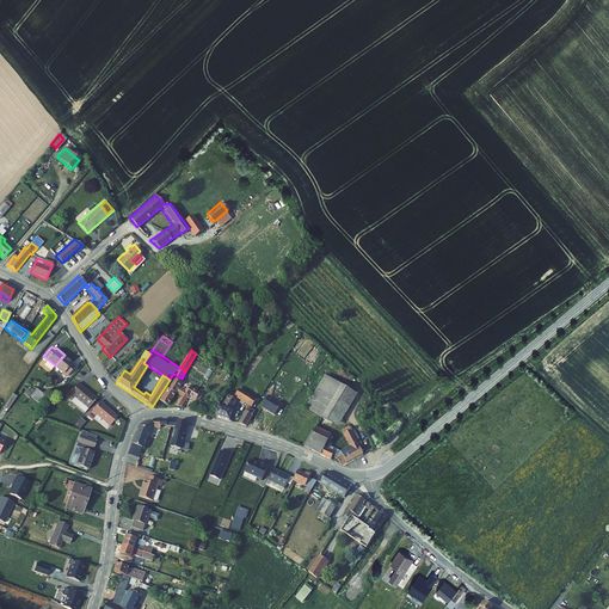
[(73,362),(65,355),(55,365),(67,375),(74,365),(71,363),(73,362)]
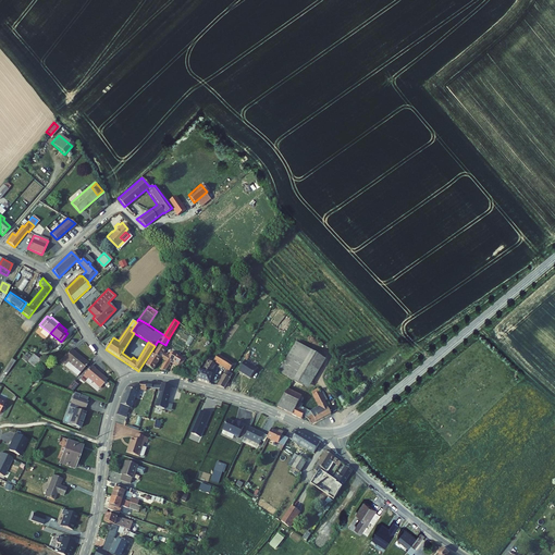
[(300,343),(295,340),(276,369),(282,372),(295,350),(300,343)]
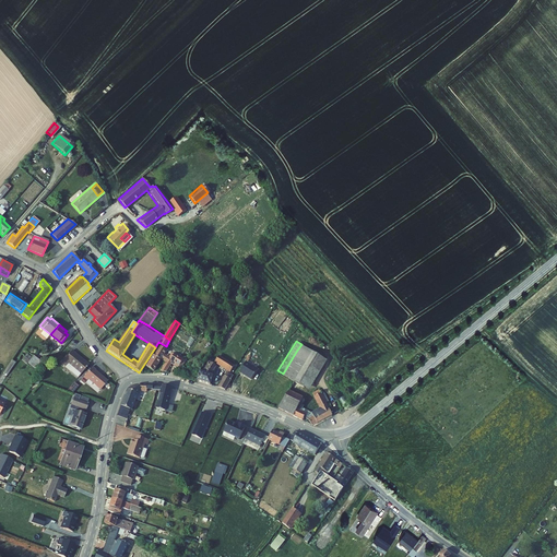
[(312,350),(301,344),(296,352),(283,374),(294,380),(311,351),(312,350)]
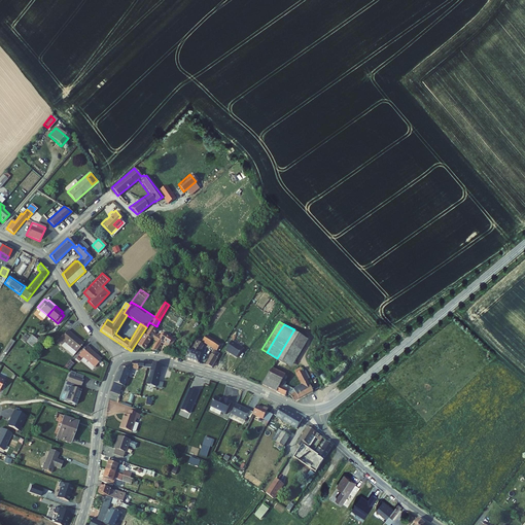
[(144,336),(143,335),(137,345),(144,349),(151,339),(152,337),(158,340),(155,342),(150,350),(156,350),(162,343),(165,345),(169,339),(165,336),(166,335),(162,333),(160,337),(154,334),(156,330),(151,326),(144,336)]
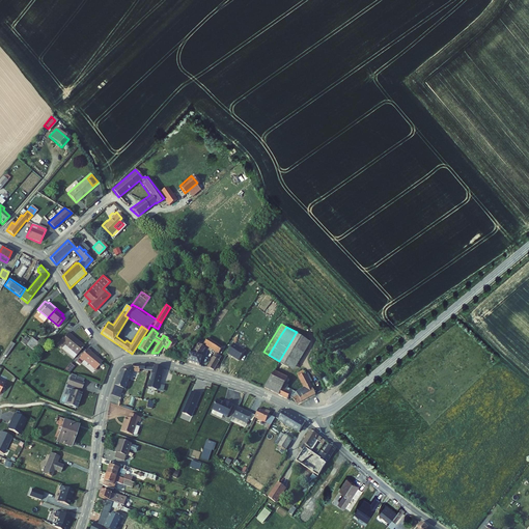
[(74,357),(77,354),(84,345),(68,331),(58,342),(74,357)]
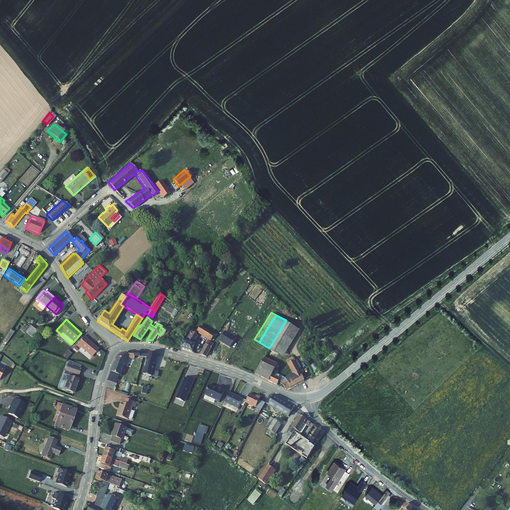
[(298,328),(285,321),(269,348),(281,355),(298,328)]
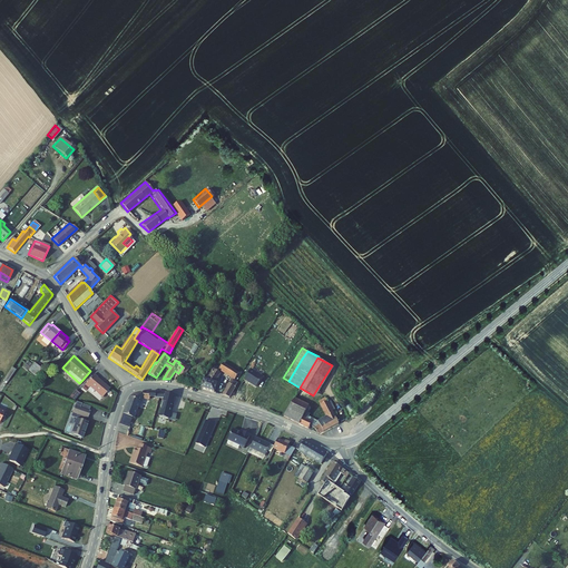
[(189,369),(179,362),(178,363),(183,366),(178,373),(184,376),(189,369)]
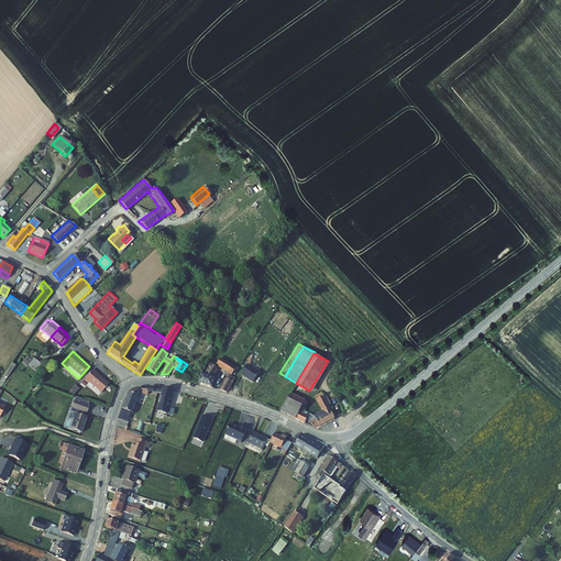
[(234,367),(219,358),(215,364),(231,374),(234,367)]
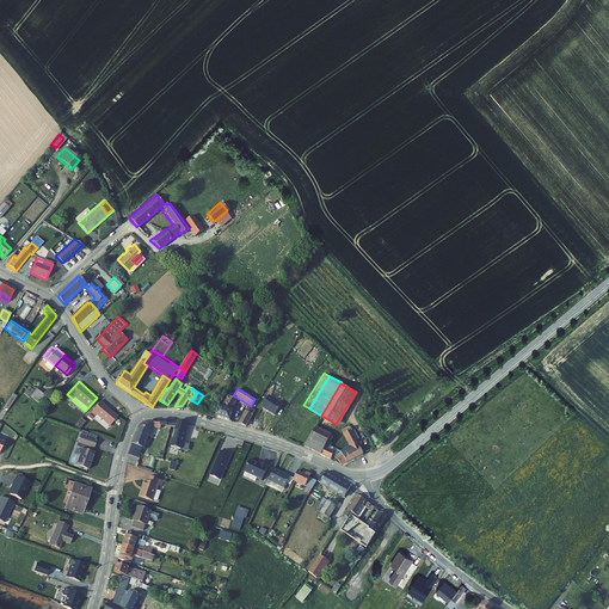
[(16,395),(12,394),(4,407),(6,410),(16,395)]
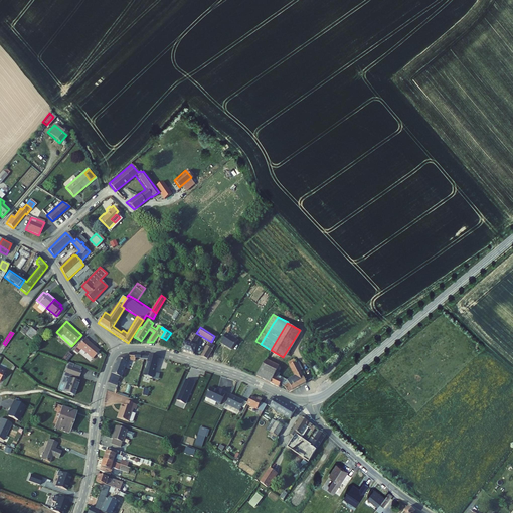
[(198,337),(193,333),(191,335),(189,334),(183,342),(180,350),(192,355),(195,346),(192,345),(198,337)]
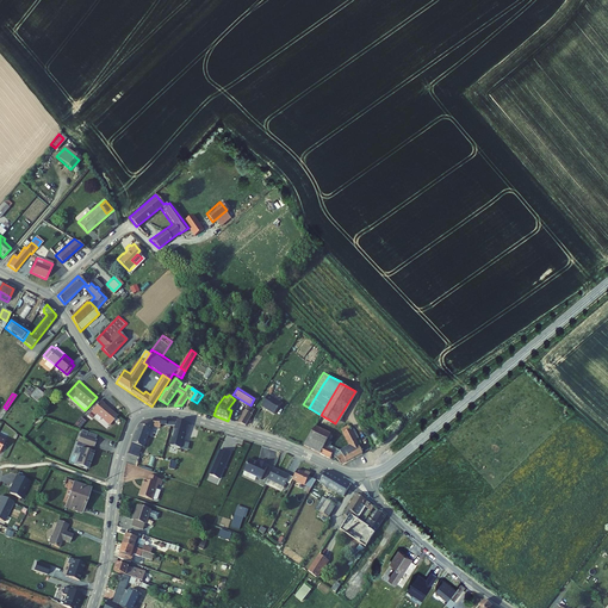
[(279,404),(266,396),(259,407),(272,415),(279,404)]
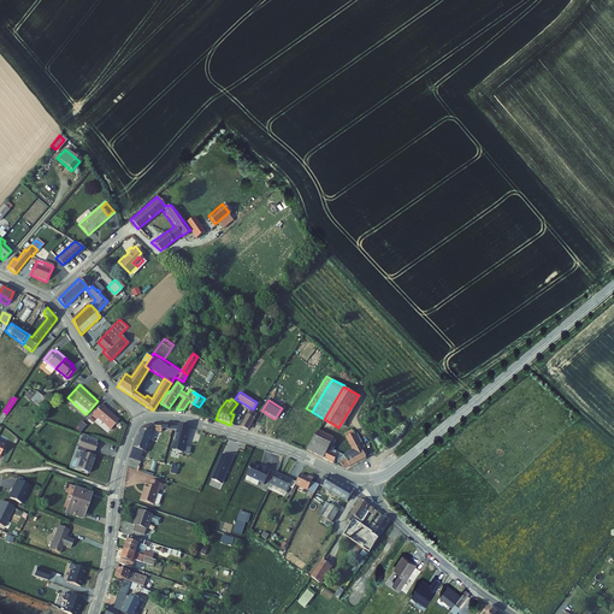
[(105,407),(101,403),(92,414),(95,418),(96,417),(110,429),(118,419),(105,407)]
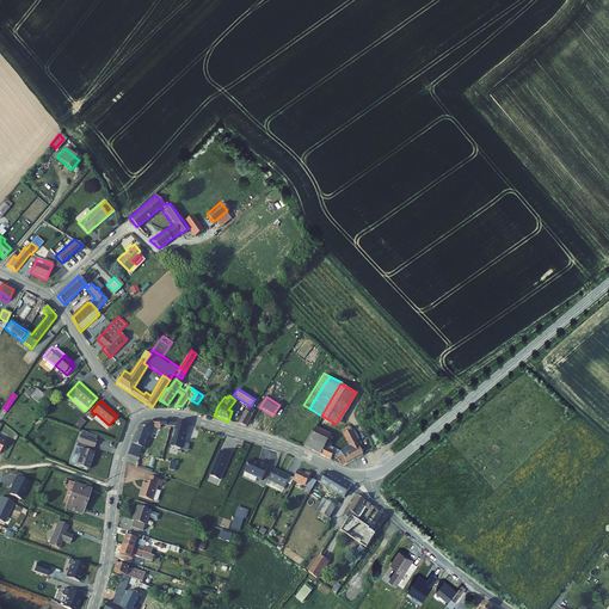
[(253,410),(246,406),(235,423),(244,425),(253,410)]
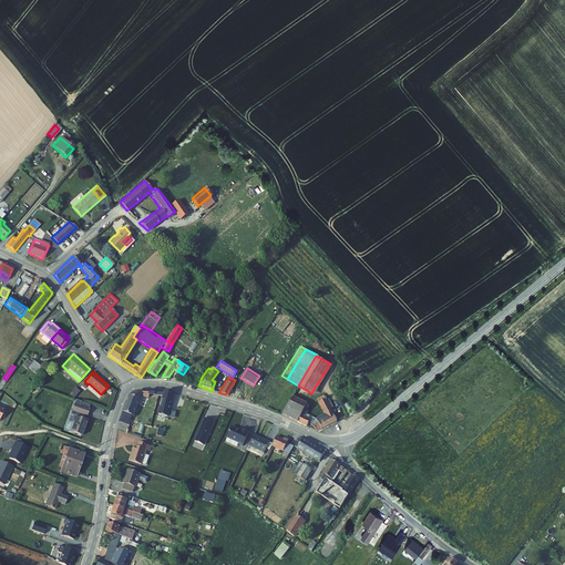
[(73,384),(68,391),(73,396),(78,389),(73,384)]
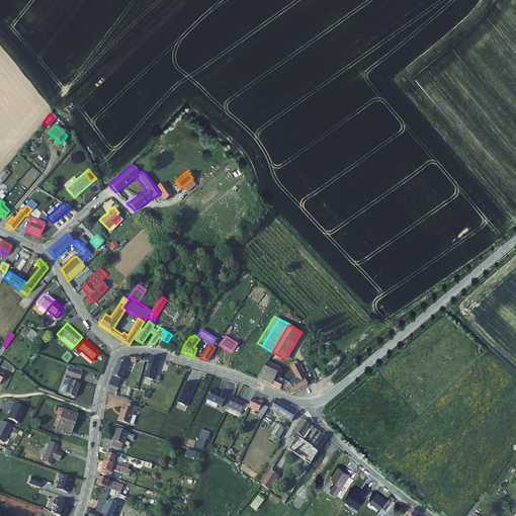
[(117,359),(108,384),(117,388),(118,384),(129,360),(142,361),(142,362),(148,362),(143,377),(152,380),(158,360),(150,357),(131,356),(122,357),(122,359),(119,361),(117,359)]
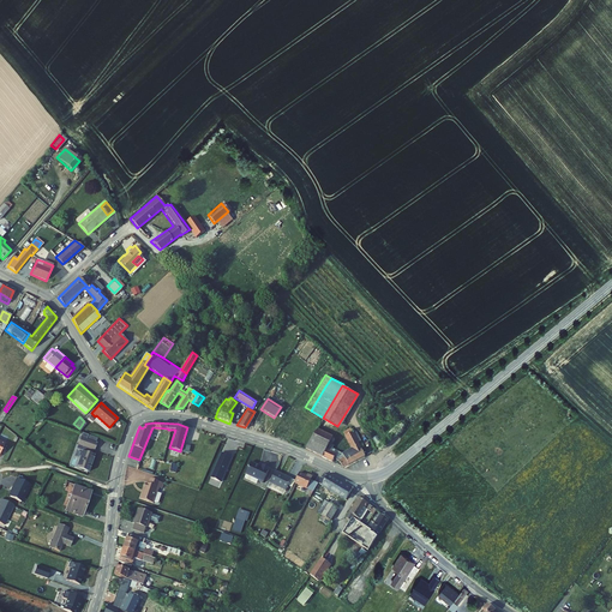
[(292,432),(279,424),(273,435),(287,442),(292,432)]
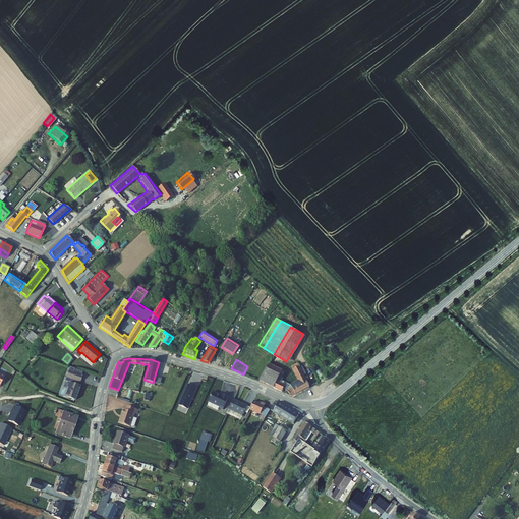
[(280,371),(267,364),(262,372),(263,373),(258,381),(280,391),(282,388),(287,390),(289,396),(307,386),(303,379),(307,377),(301,365),(300,366),(299,363),(297,365),(296,362),(290,365),(297,379),(288,384),(280,380),(279,383),(275,380),(276,378),(280,371)]
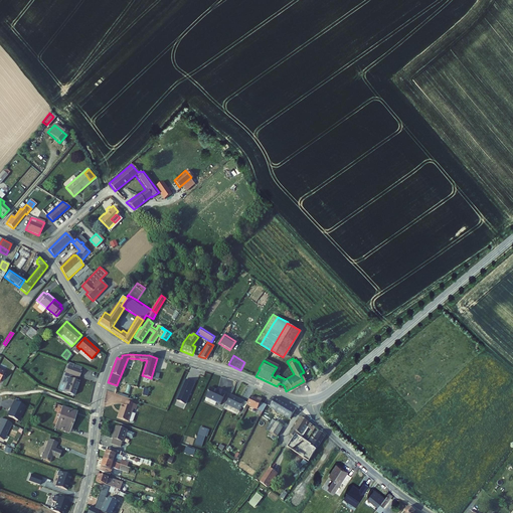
[(264,360),(264,359),(253,375),(255,376),(260,369),(259,368),(264,360)]
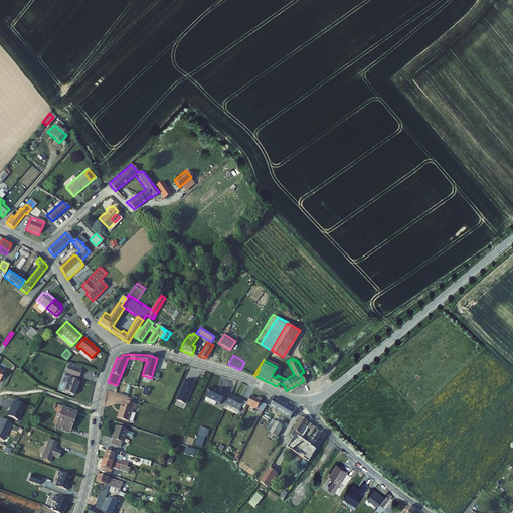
[(73,365),(68,363),(64,374),(68,375),(63,391),(74,395),(79,381),(77,380),(80,372),(72,368),(73,365)]
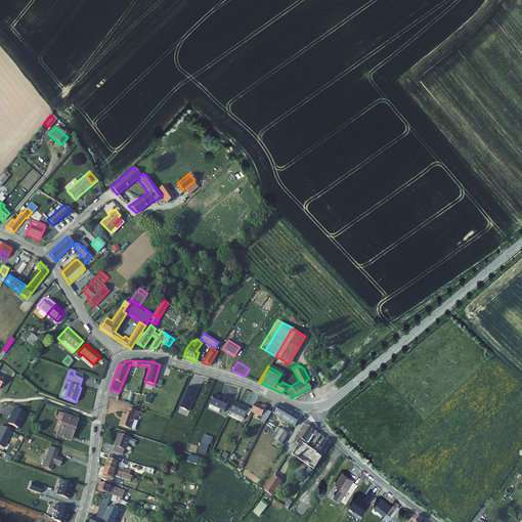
[(188,408),(198,387),(187,383),(178,404),(188,408)]
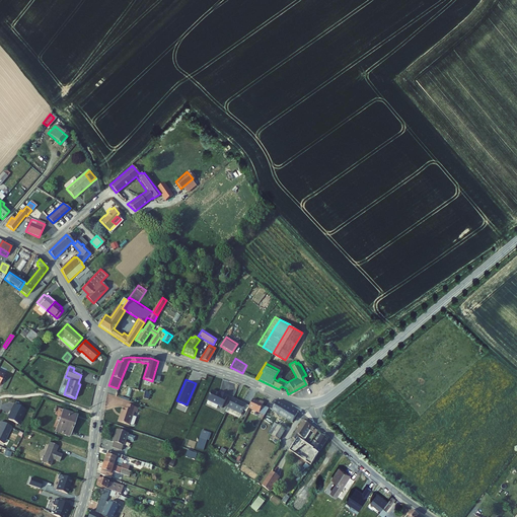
[(118,388),(115,395),(142,401),(143,396),(144,391),(119,385),(118,388)]
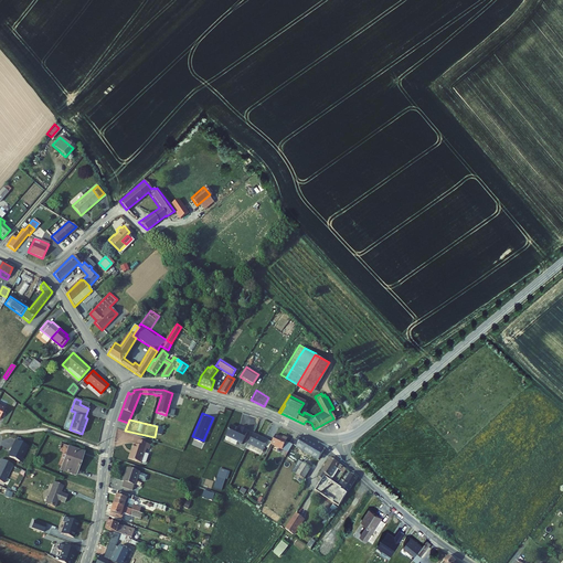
[(230,424),(225,435),(237,441),(236,442),(241,444),(247,429),(241,427),(240,428),(230,424)]
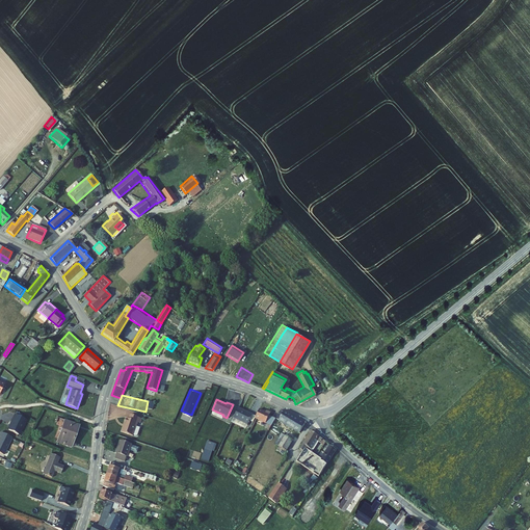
[(238,406),(233,418),(247,424),(253,414),(238,406)]
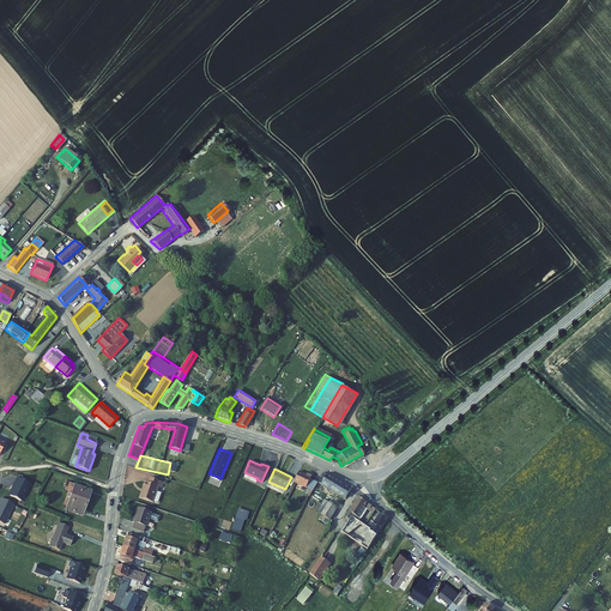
[(297,470),(292,481),(312,489),(316,481),(310,477),(310,475),(307,472),(306,473),(297,470)]
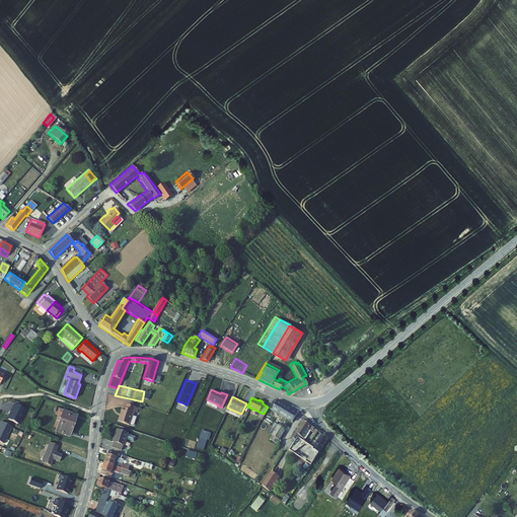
[(272,399),(268,407),(277,413),(281,404),(272,399)]
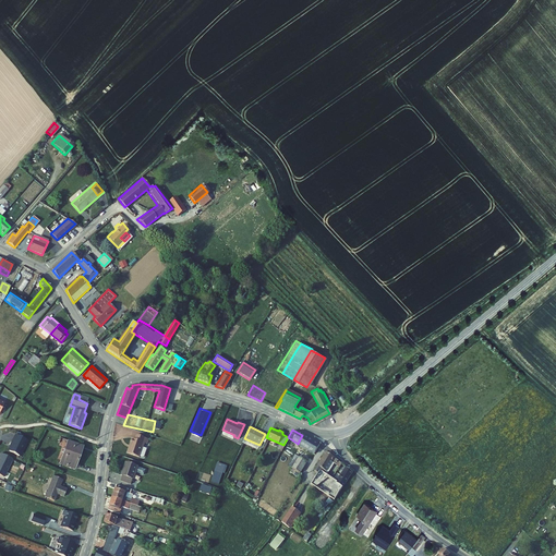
[(8,443),(11,444),(7,450),(16,456),(25,439),(12,434),(8,443)]
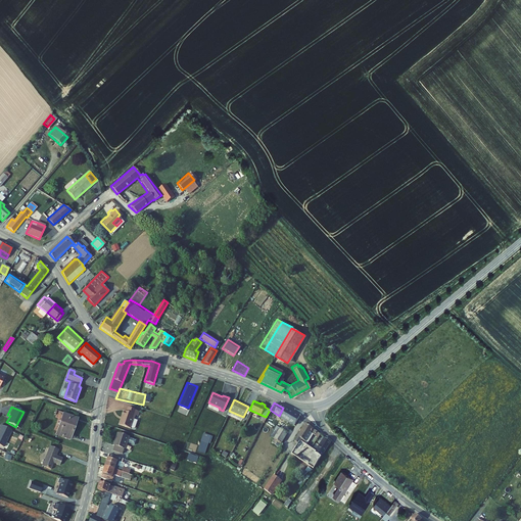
[(123,411),(121,417),(131,421),(132,419),(133,419),(134,415),(136,415),(137,410),(127,407),(125,411),(123,411)]
